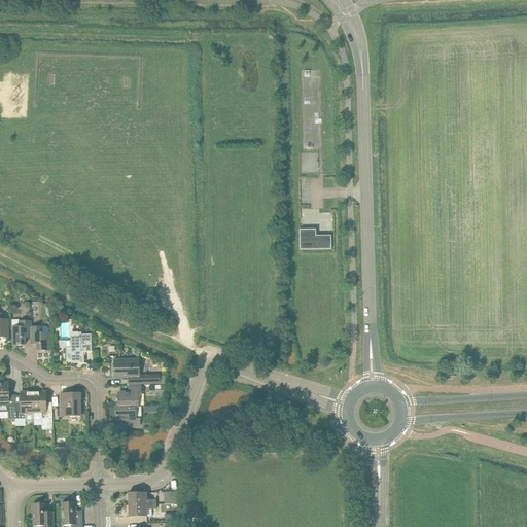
[(300,250),(331,249),(331,248),(330,248),(330,236),(316,237),(316,230),(300,230),(300,250)]
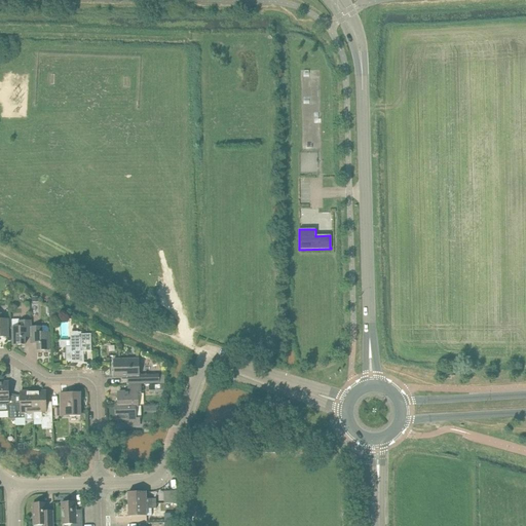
[(0,337),(8,337),(8,320),(1,320),(1,313),(0,313),(0,337)]
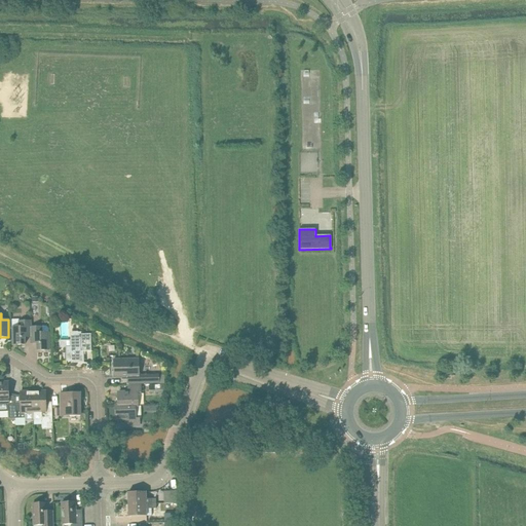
[(31,337),(31,328),(31,322),(19,322),(19,328),(12,328),(12,345),(25,344),(25,337),(30,337),(31,337)]
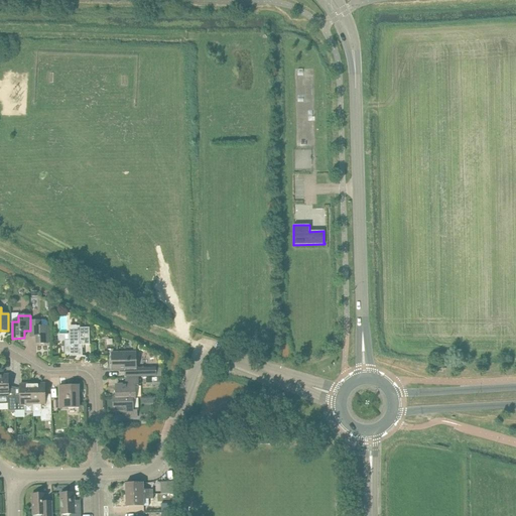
[(30,331),(29,331),(30,337),(36,337),(36,344),(48,344),(48,327),(41,328),(41,321),(30,321),(30,331)]
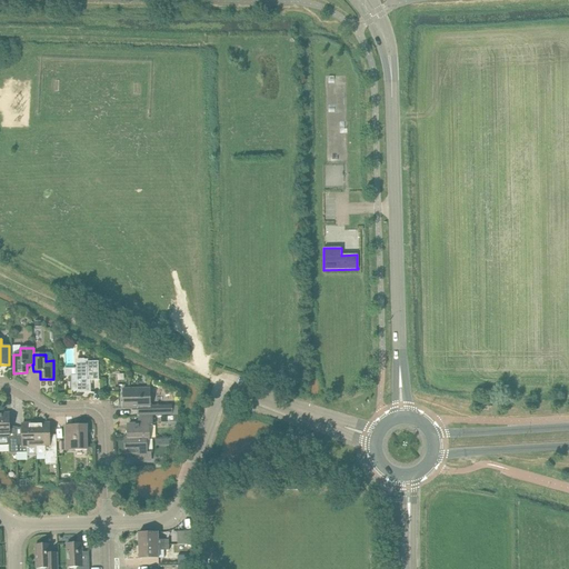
[(68,376),(69,380),(69,391),(78,391),(78,393),(93,392),(93,383),(91,383),(91,380),(100,380),(100,362),(91,362),(91,360),(77,360),(78,376),(68,376)]
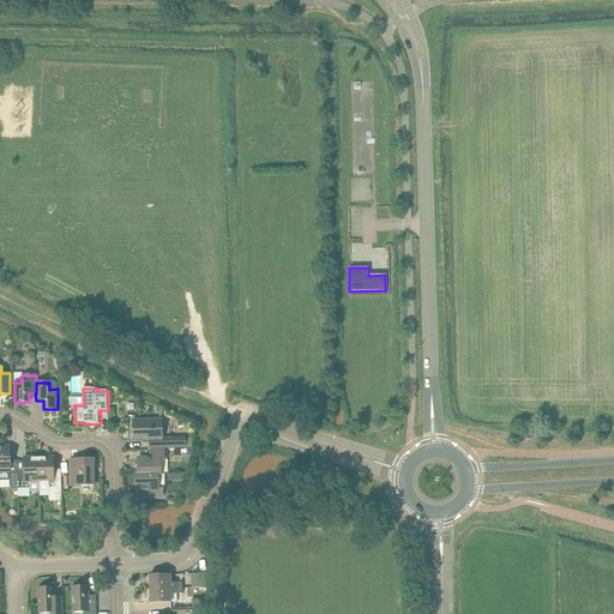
[(150,449),(185,447),(185,438),(162,439),(162,419),(133,420),(133,441),(150,441),(150,449)]
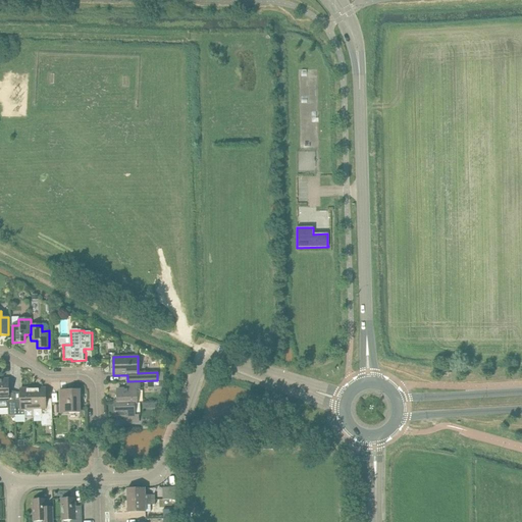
[(8,378),(0,378),(0,401),(4,401),(4,409),(8,408),(9,417),(15,417),(14,403),(9,404),(8,378)]
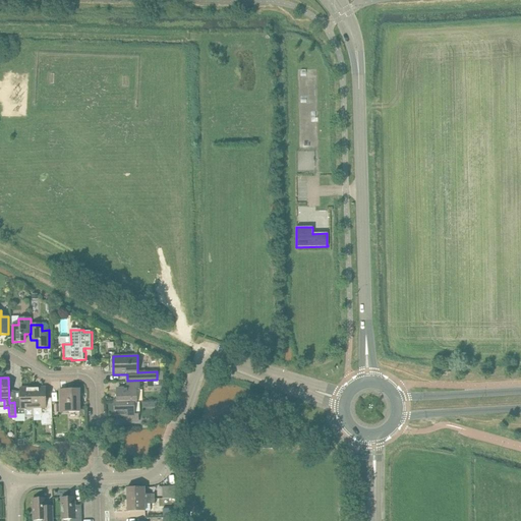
[(117,402),(133,402),(136,402),(136,390),(139,390),(139,383),(127,383),(127,389),(117,390),(117,402)]
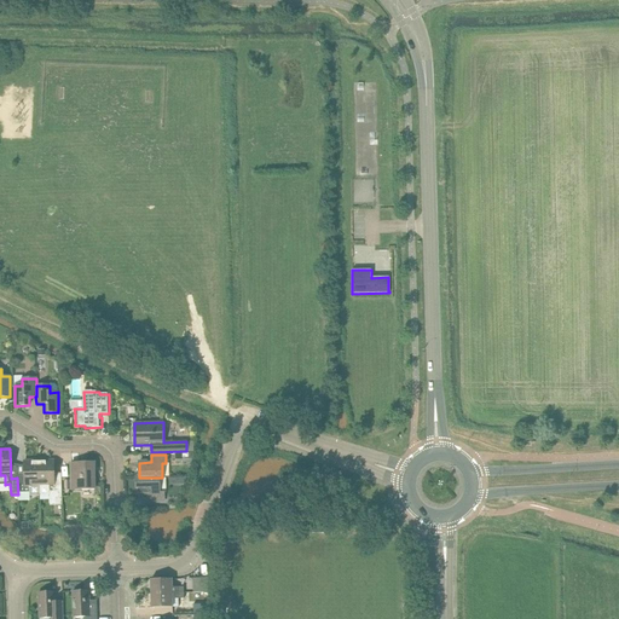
[(39,461),(39,495),(39,496),(48,496),(48,505),(62,505),(61,476),(55,476),(53,460),(39,461)]
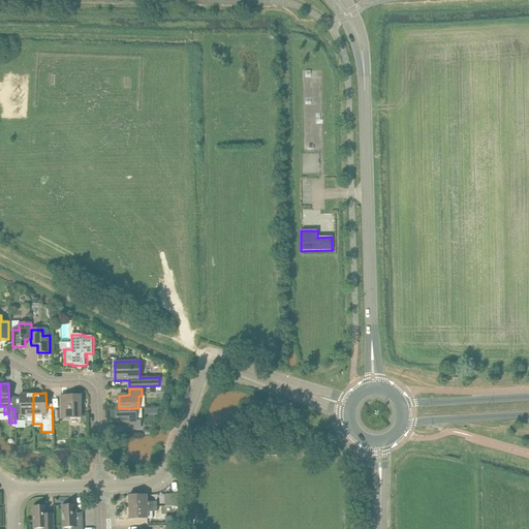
[(33,423),(33,394),(21,394),(21,408),(14,408),(16,423),(25,422),(25,424),(33,423)]
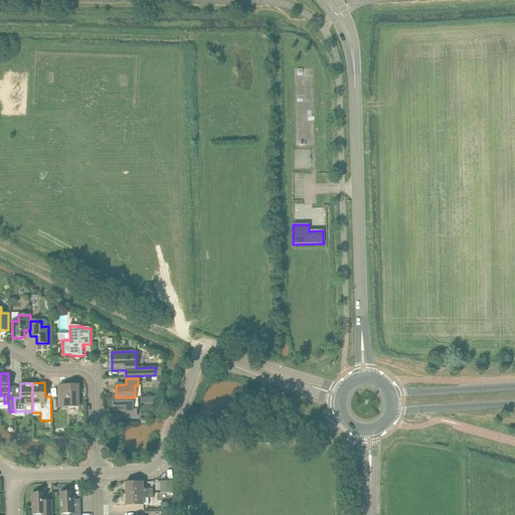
[(59,407),(68,407),(78,406),(78,385),(59,385),(59,407)]
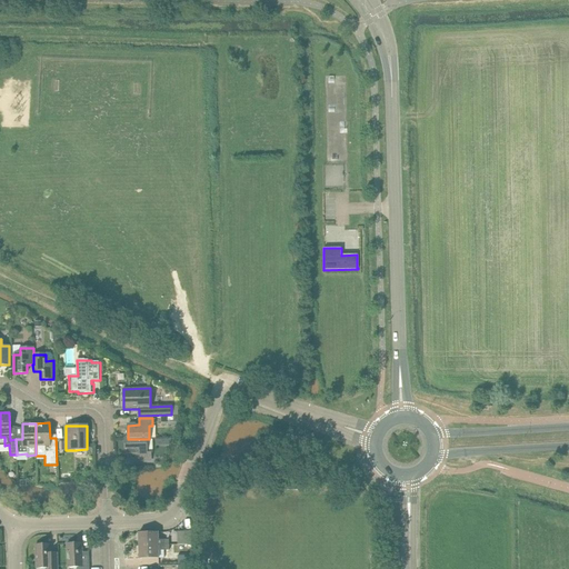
[(146,439),(128,439),(125,439),(126,453),(137,453),(137,460),(150,459),(150,452),(147,452),(146,439)]
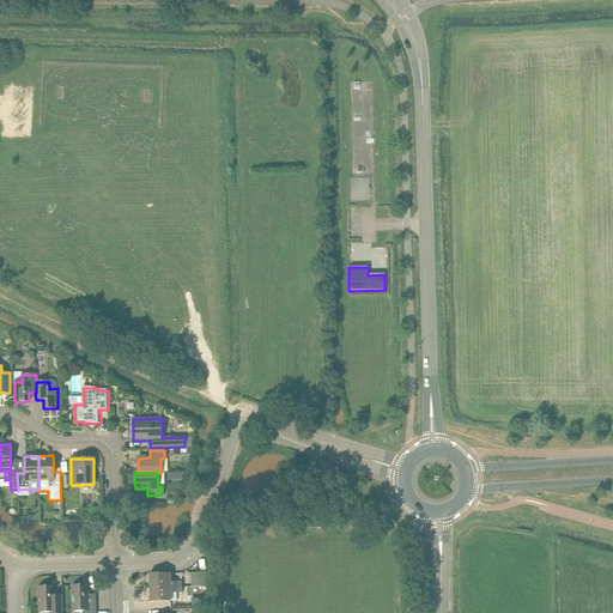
[(150,588),(177,587),(177,582),(170,582),(170,574),(149,574),(150,588)]
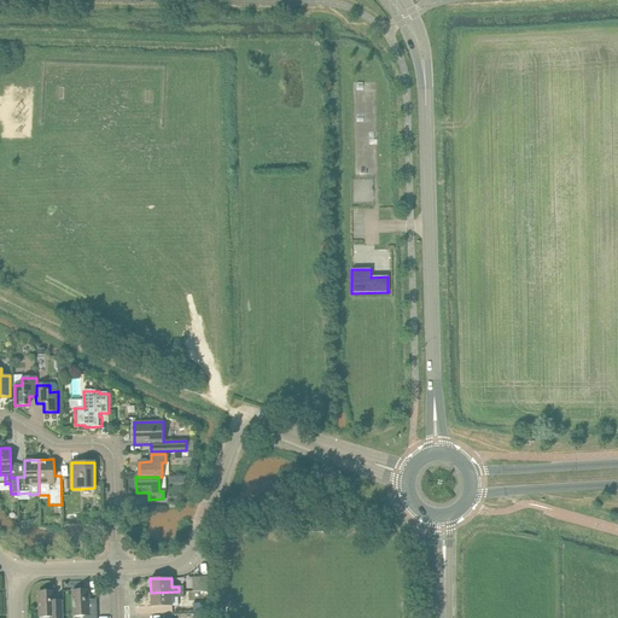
[(83,617),(97,617),(97,604),(89,604),(88,590),(73,590),(74,616),(83,616),(83,617)]
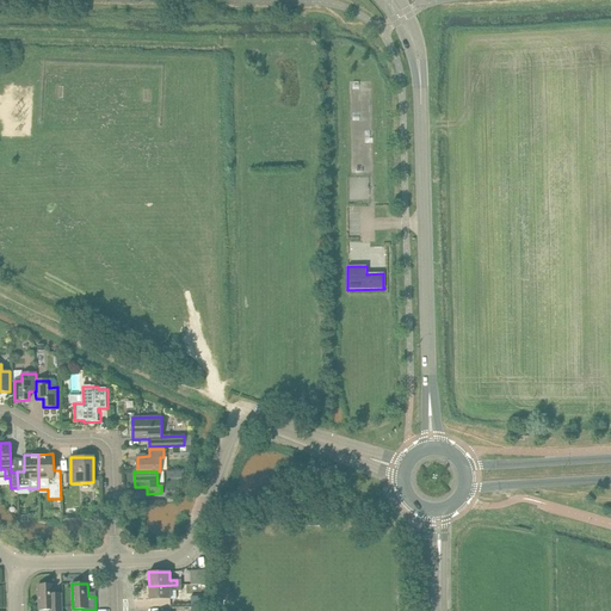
[(48,610),(62,610),(62,593),(54,594),(54,585),(38,585),(38,610),(48,610)]
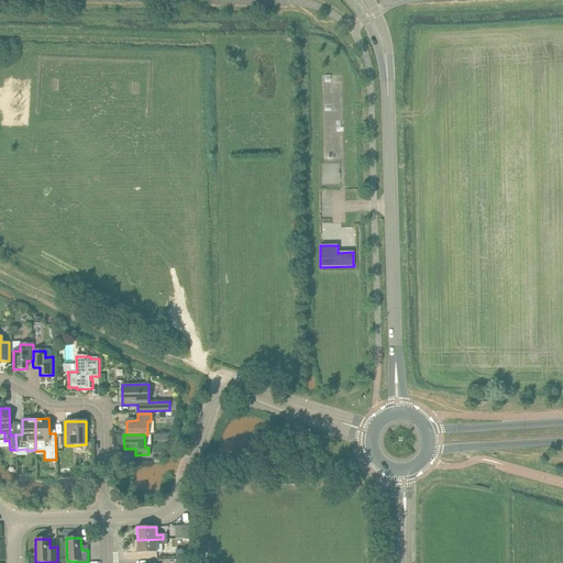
[(163,545),(163,539),(138,540),(138,553),(157,552),(156,545),(163,545)]
